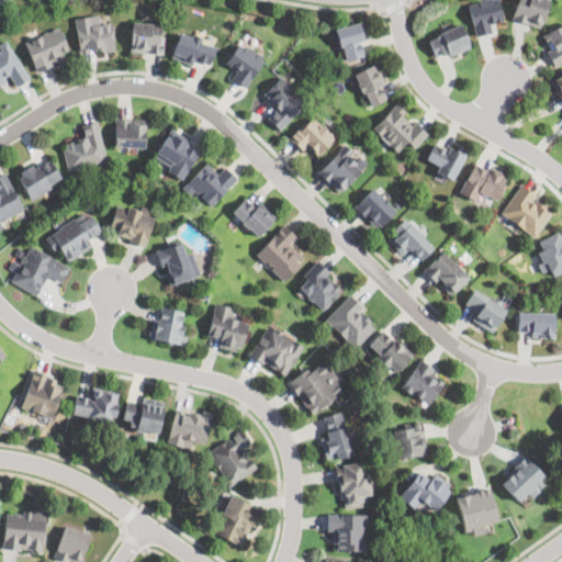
[(468,4),(475,34),(491,30),(489,22),(502,18),(496,0),(476,0),(478,1),(468,4)]
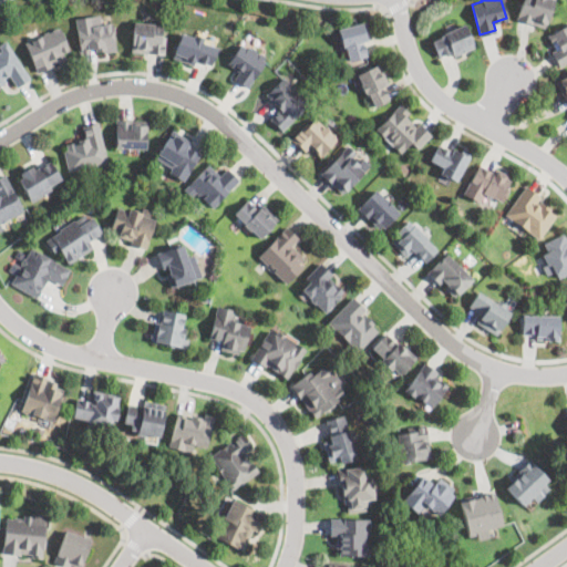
[(545,28),(553,0),(522,0),(516,19),(545,28)]
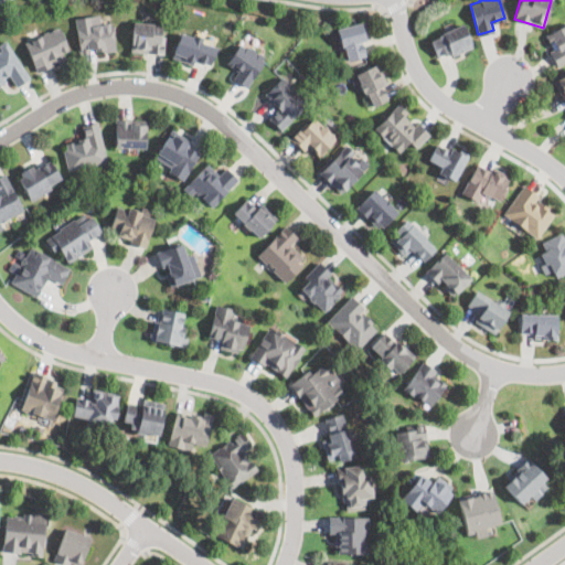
[(102,23),(113,22),(113,25),(115,25),(115,32),(113,32),(116,50),(104,52),(103,49),(96,50),(95,46),(89,48),(89,49),(81,51),(75,18),(99,13),(102,23)]
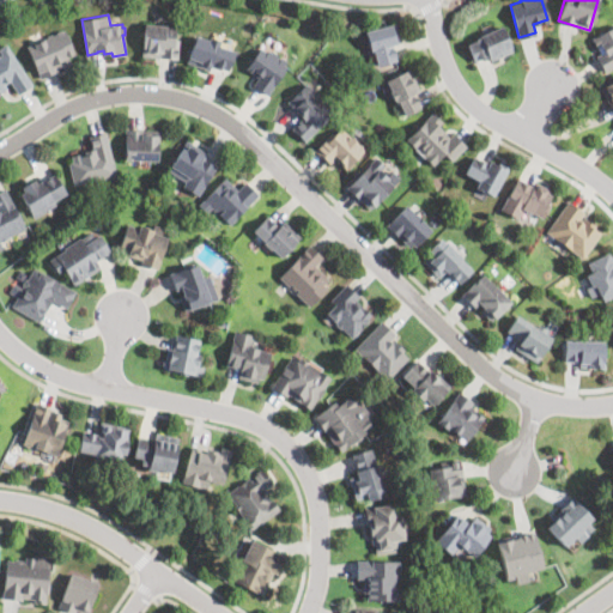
[(176,32),(176,36),(175,36),(175,40),(178,40),(177,60),(141,56),(144,24),(175,26),(174,32),(176,32)]
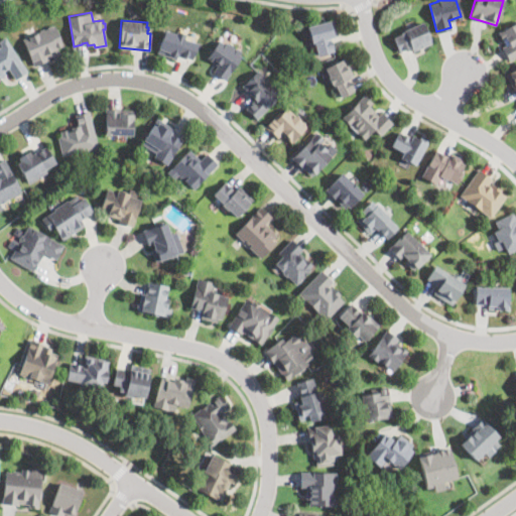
[(331,38),(334,50),(334,51),(317,55),(314,43),(311,44),(307,27),(334,20),(338,36),(331,38)]
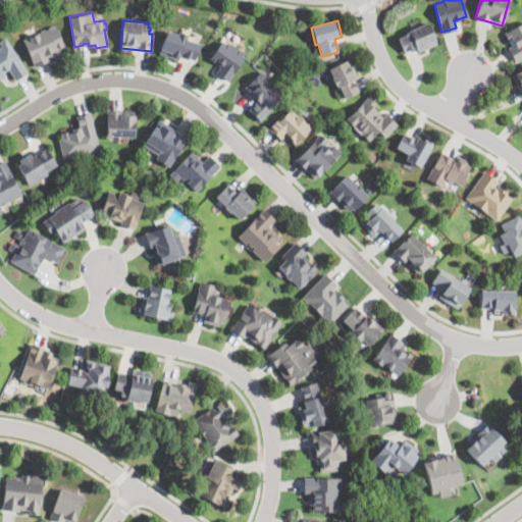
[(427,21),(436,42),(417,51),(415,46),(403,52),(401,48),(397,38),(405,35),(404,33),(413,28),(427,21)]
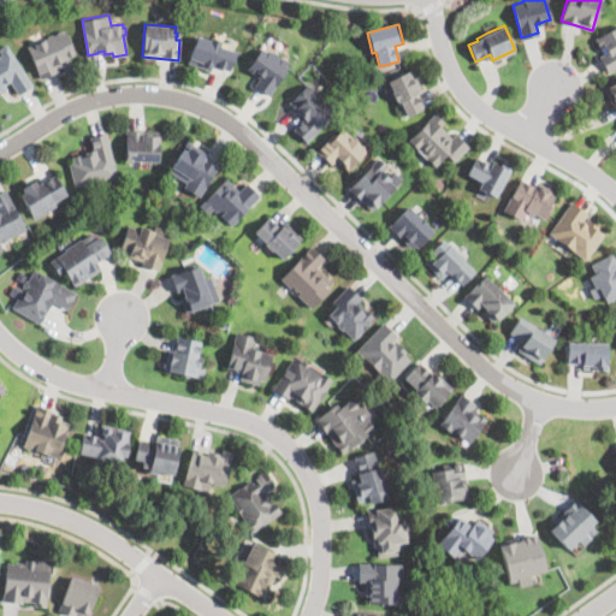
[(615,66),(615,27),(592,39),(608,71),(615,66)]
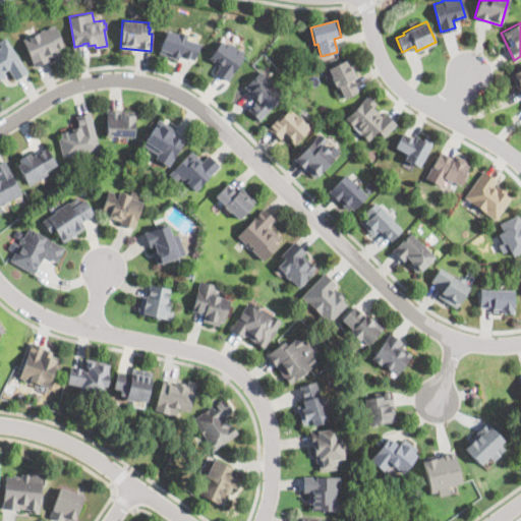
[(55,25),(63,47),(57,49),(59,54),(53,57),(53,56),(48,58),(49,61),(34,67),(33,63),(22,41),(30,38),(29,37),(35,35),(36,36),(41,33),(40,31),(44,30),(44,31),(47,30),(47,29),(52,26),(53,26),(55,25)]
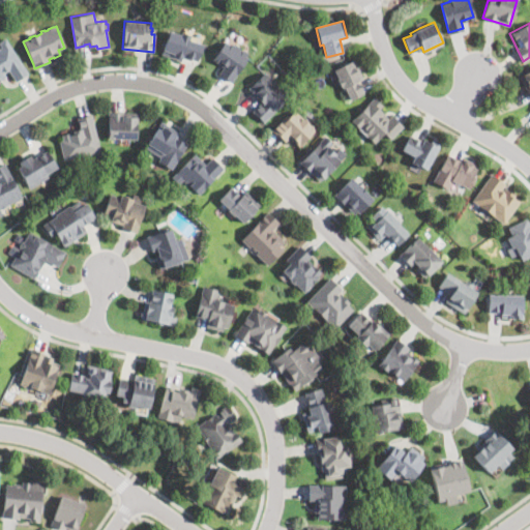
[(169,31),(180,34),(181,32),(189,35),(188,39),(204,45),(198,62),(183,57),(182,61),(162,55),(169,31)]
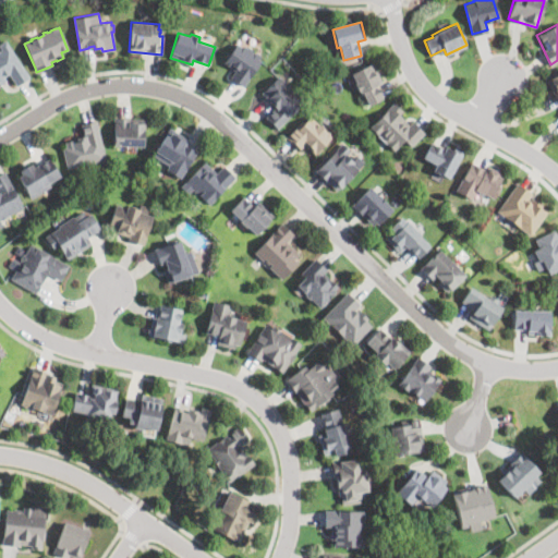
[(0,44),(5,40),(29,77),(16,86),(8,74),(4,76),(7,81),(0,85),(0,44)]
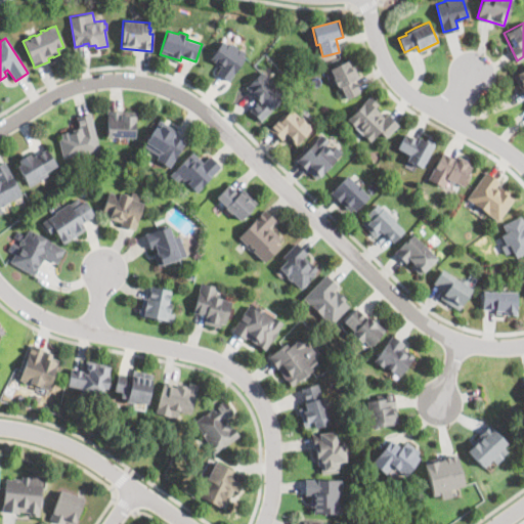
[(223,42),(227,44),(228,43),(231,45),(232,43),(236,46),(235,47),(238,49),(239,48),(245,52),(243,55),(246,57),(229,82),(216,74),(220,67),(210,60),(222,41),(223,42)]
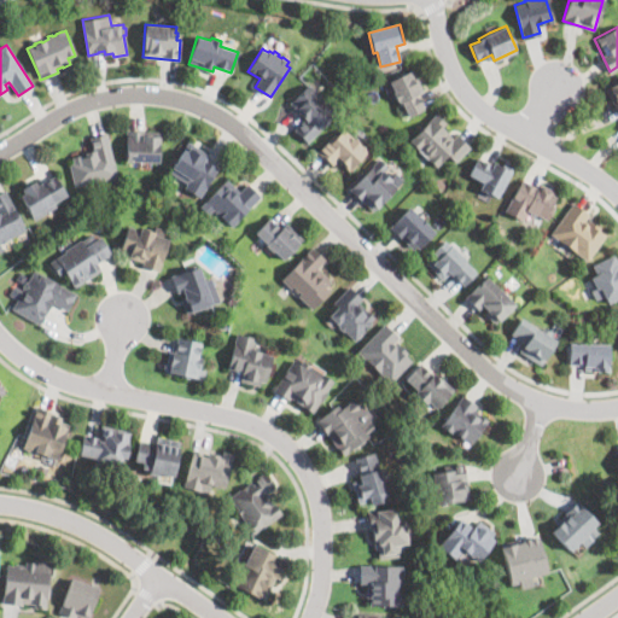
[(413,69),(418,79),(424,91),(417,94),(425,110),(408,118),(401,103),(397,105),(392,93),(394,93),(389,82),(391,81),(390,79),(395,76),(395,77),(413,69)]
